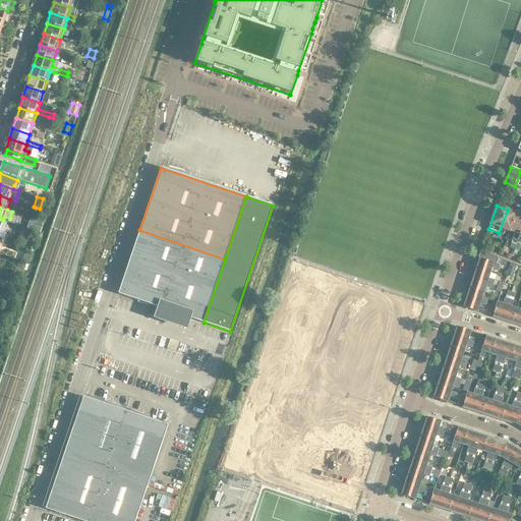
[(517,214),(508,210),(499,233),(504,235),(506,230),(510,232),(517,214)]
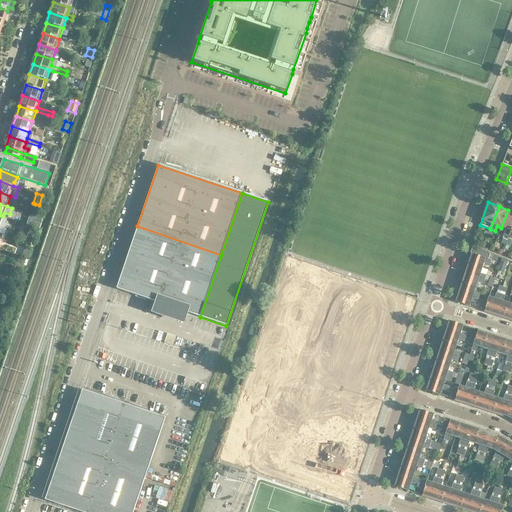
[(511,211),(508,210),(501,228),(502,228),(503,227),(506,229),(503,234),(504,234),(502,238),(503,238),(501,243),(505,244),(507,239),(508,236),(511,226),(511,211)]
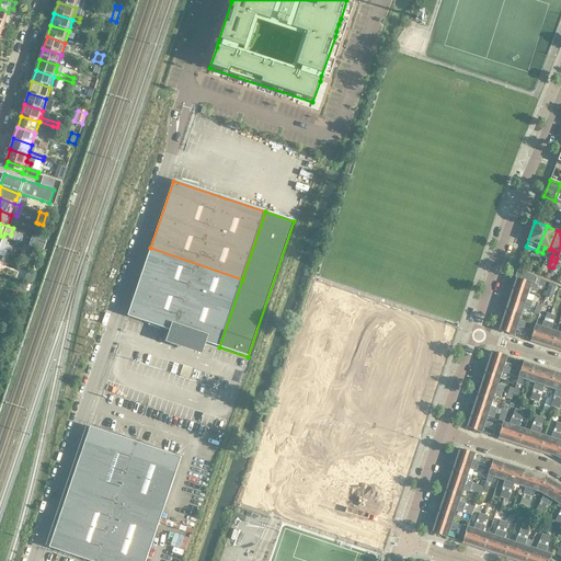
[(150,248),(127,317),(175,332),(172,340),(192,346),(198,348),(201,341),(219,347),(242,279),(150,248)]
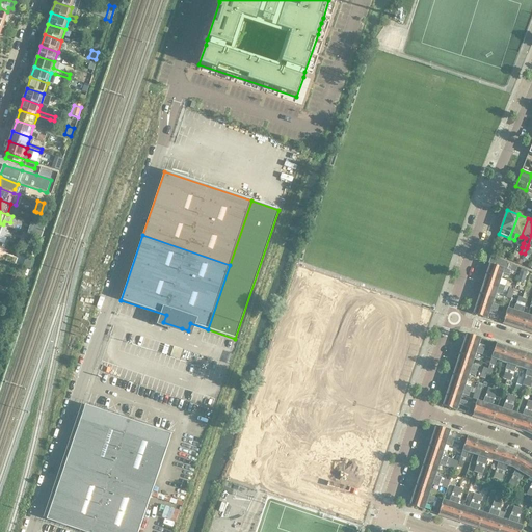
[(28,268),(31,258),(26,256),(23,267),(28,268)]
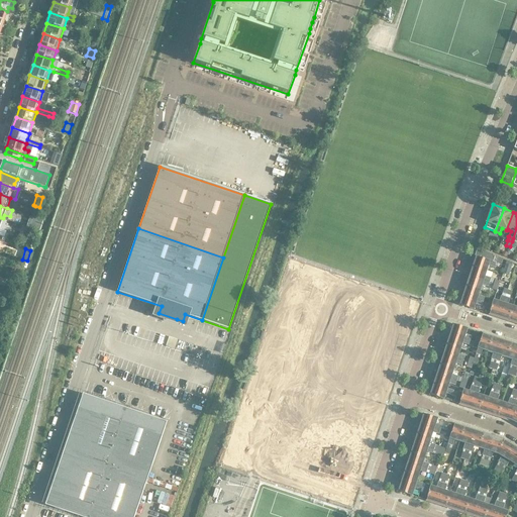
[(477,248),(475,255),(490,261),(496,263),(496,262),(500,264),(502,259),(493,255),(493,254),(477,248)]
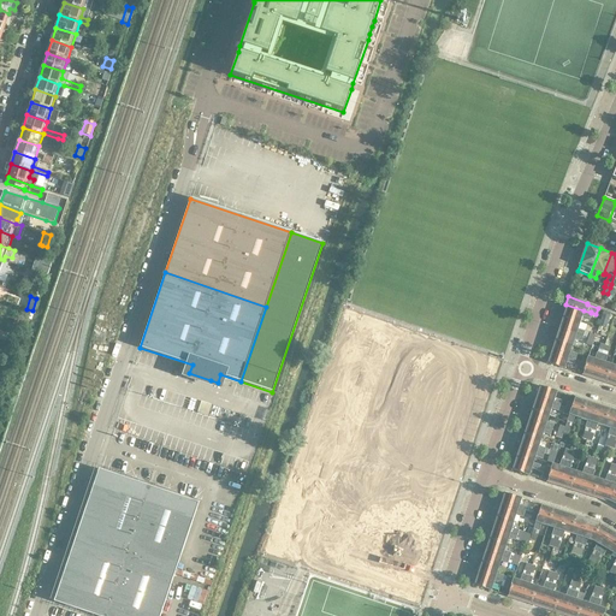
[(566,304),(562,317),(580,323),(582,317),(590,319),(591,313),(584,311),(566,304)]
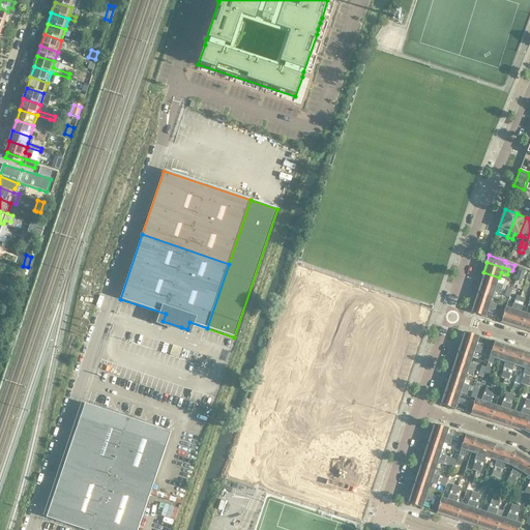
[(19,276),(23,266),(17,264),(13,274),(19,276)]
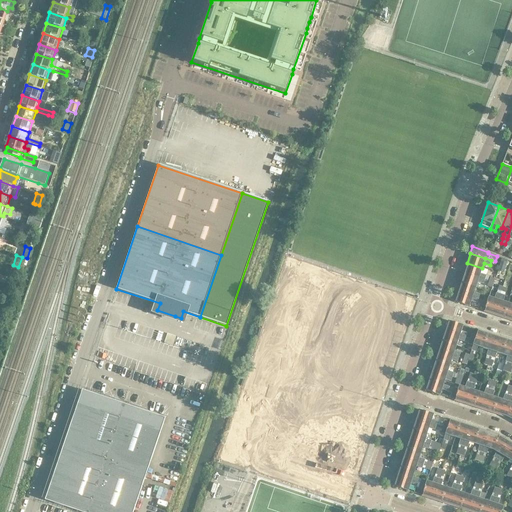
[(507,261),(501,259),(497,272),(503,273),(507,261)]
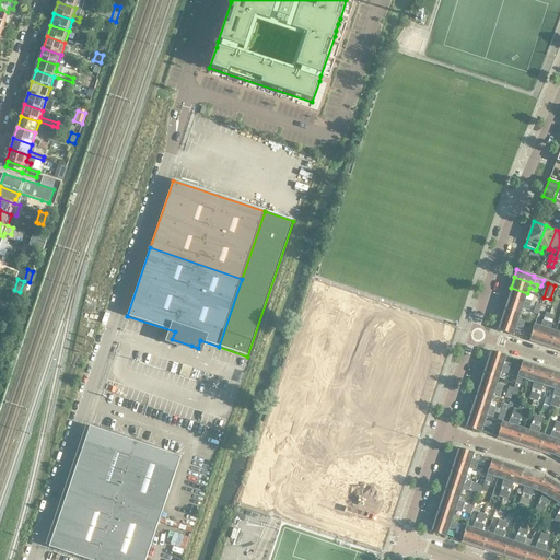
[(511,288),(508,299),(531,306),(534,307),(539,308),(540,308),(541,305),(532,301),(525,299),(527,293),(511,288)]
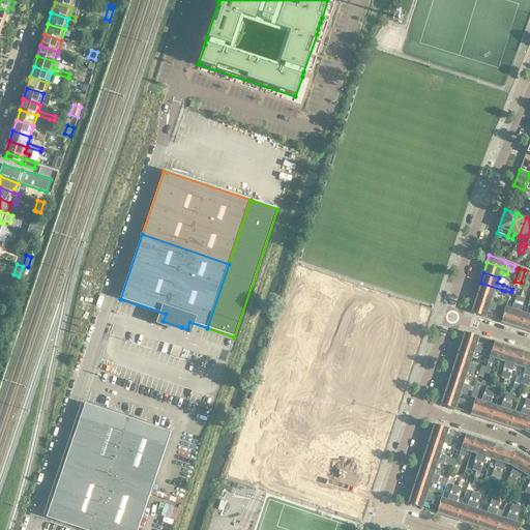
[(9,285),(16,287),(19,276),(12,274),(9,285)]
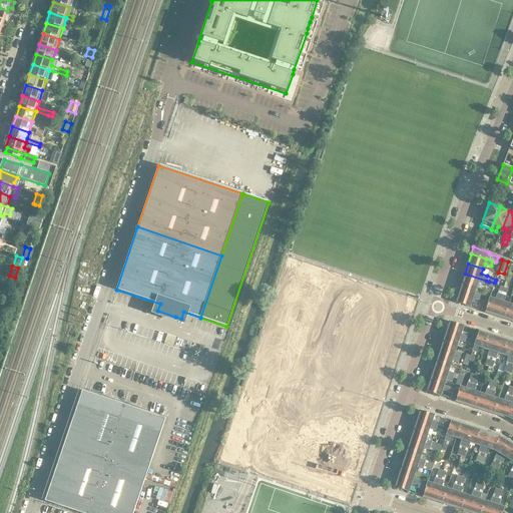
[(465,274),(462,283),(477,288),(479,283),(484,285),(486,281),(465,274)]
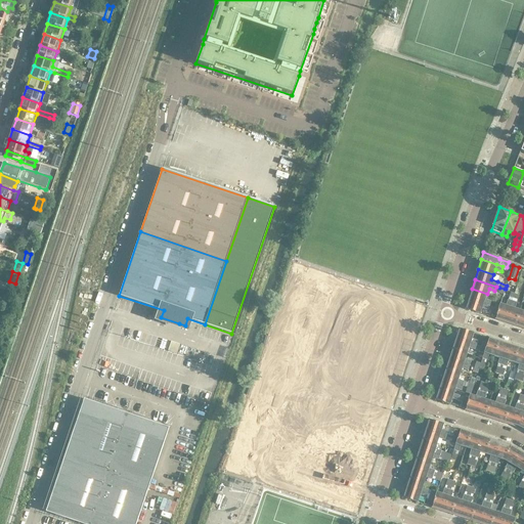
[(472,289),(468,299),(489,306),(491,301),(485,299),(487,294),(472,289)]
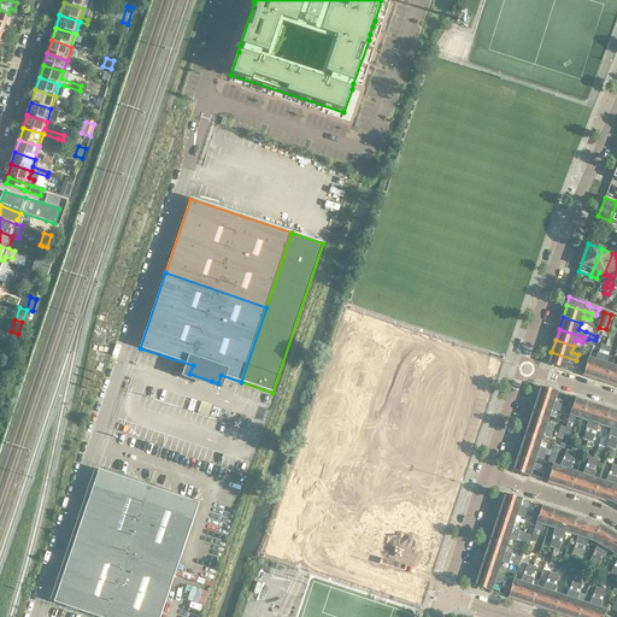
[(589,357),(583,375),(583,376),(595,380),(606,347),(601,345),(599,353),(598,353),(595,359),(589,357)]
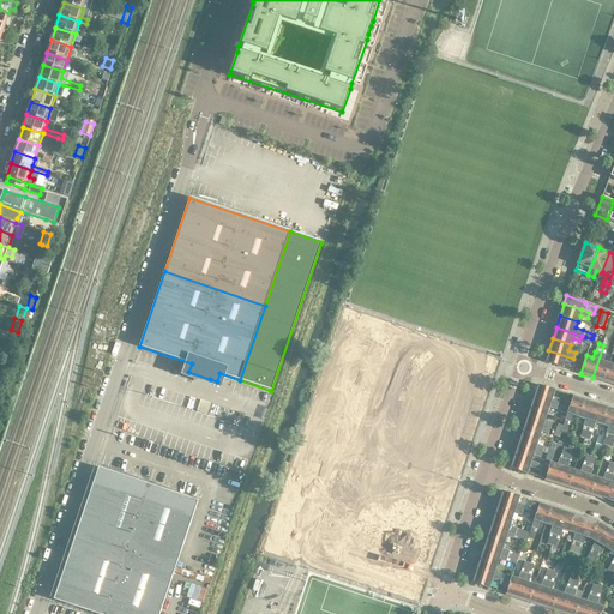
[(603,345),(593,378),(603,381),(609,363),(603,361),(606,355),(605,354),(607,347),(603,345)]
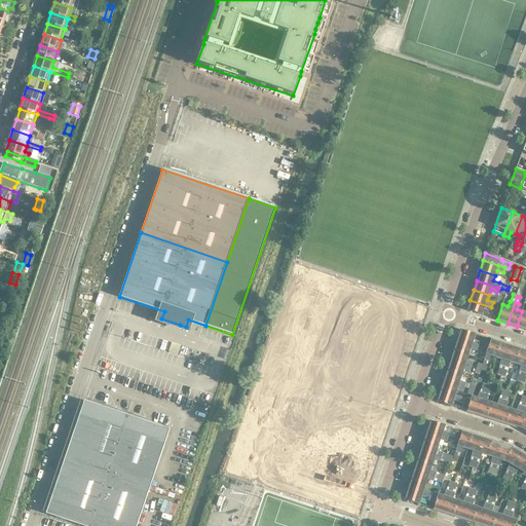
[(491,307),(470,300),(466,310),(482,315),(484,309),(490,311),(491,307)]
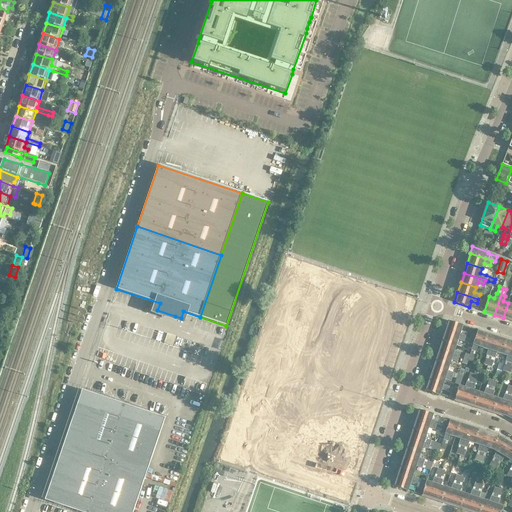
[(511,304),(508,303),(503,318),(511,320),(511,304)]
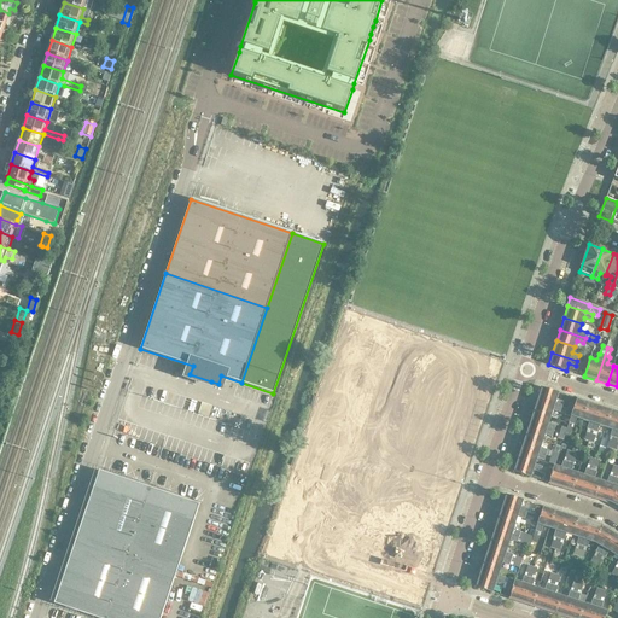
[(541,386),(537,398),(563,407),(564,402),(557,400),(559,392),(541,386)]
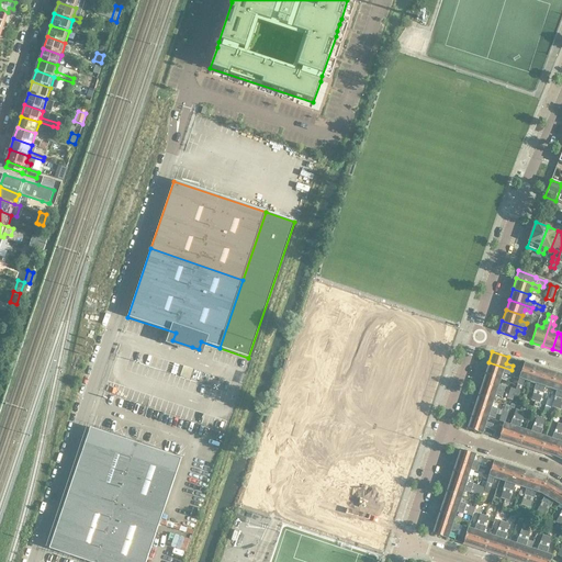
[(489,362),(484,373),(502,379),(503,373),(509,375),(512,370),(489,362)]
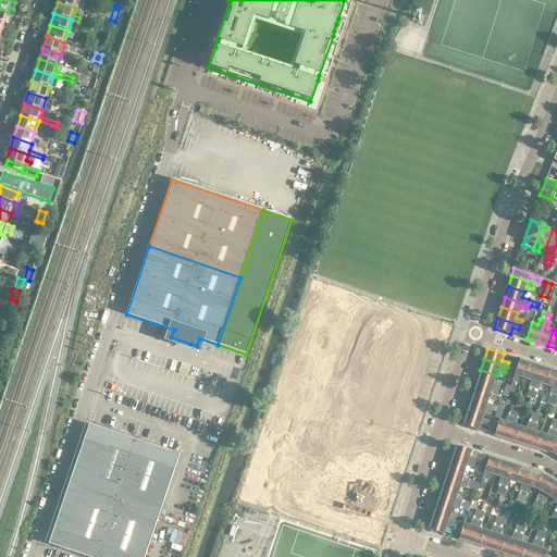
[(516,370),(515,375),(512,381),(515,382),(518,383),(520,376),(525,379),(531,362),(520,359),(516,370)]
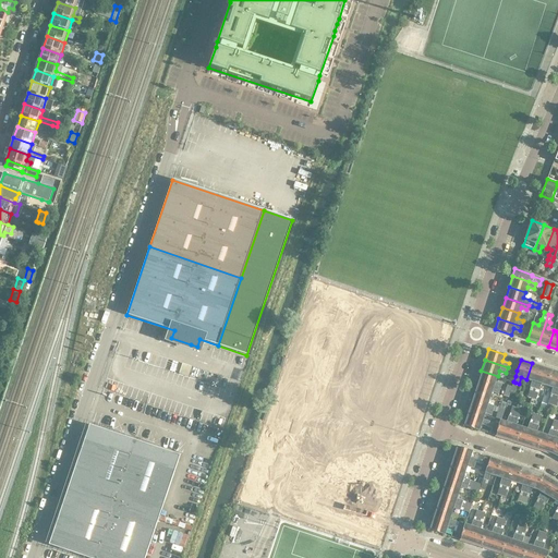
[(189,375),(192,365),(183,363),(180,372),(189,375)]
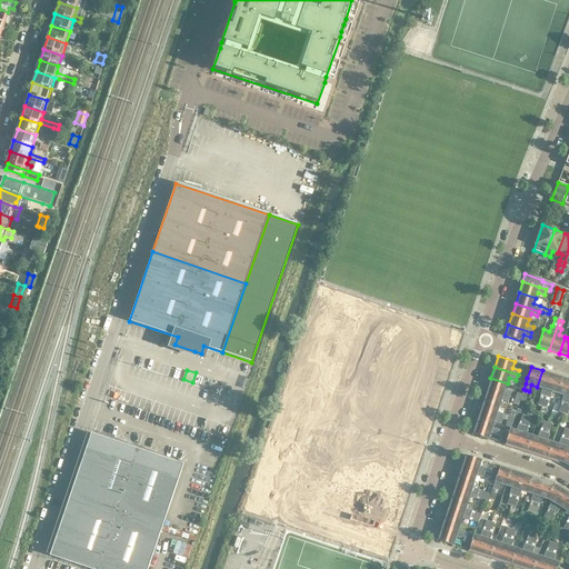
[(542,370),(537,387),(542,389),(538,405),(542,406),(552,373),(542,370)]
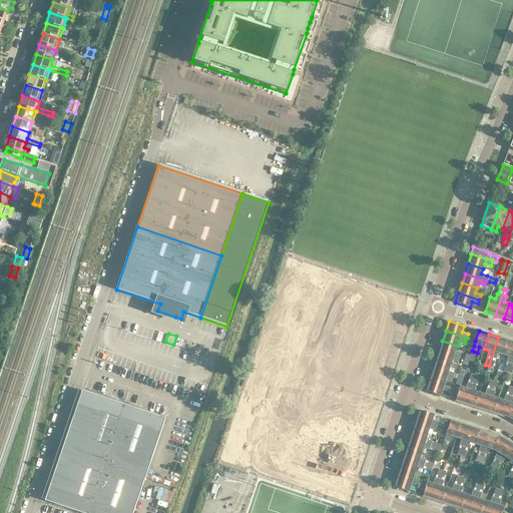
[(508,340),(498,337),(489,366),(493,367),(498,354),(503,355),(508,340)]
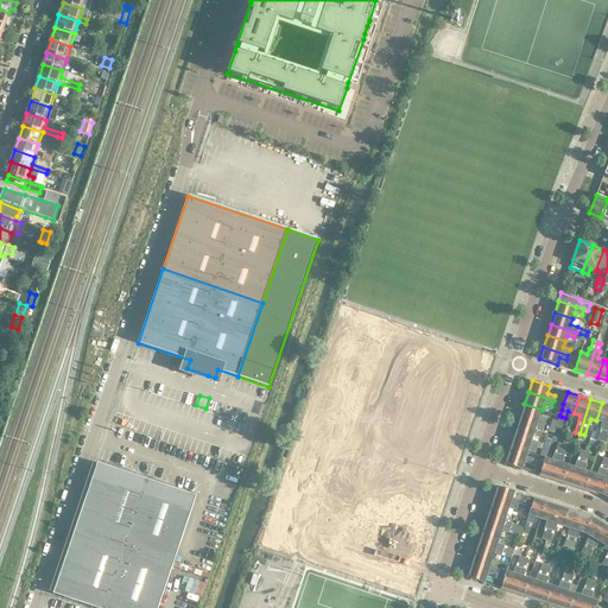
[(607,404),(602,403),(596,420),(602,423),(597,439),(602,442),(602,441),(607,424),(607,404)]
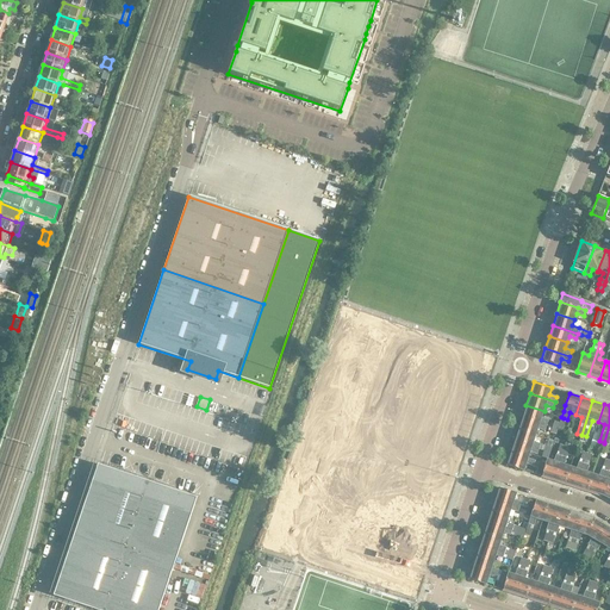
[(526,405),(522,417),(547,425),(548,421),(542,418),(545,411),(526,405)]
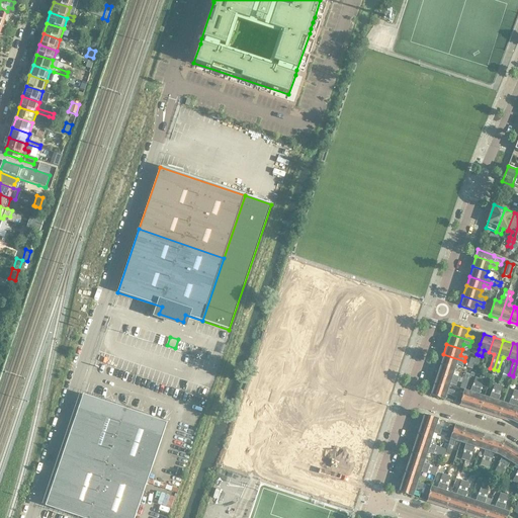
[(443,354),(440,364),(455,369),(457,364),(462,365),(464,361),(443,354)]
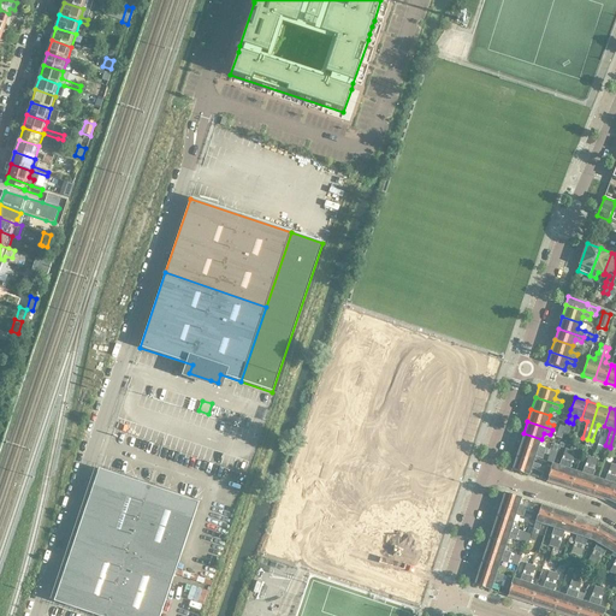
[(523,433),(519,445),(555,457),(557,452),(546,449),(539,446),(542,439),(523,433)]
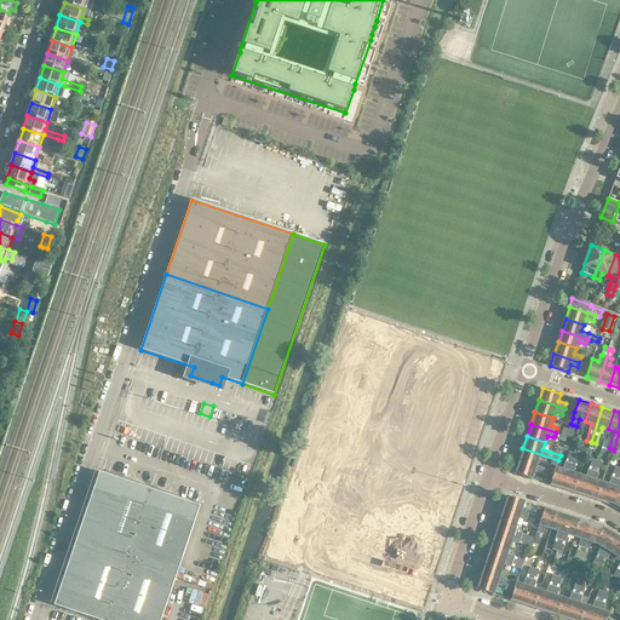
[(522,448),(518,460),(537,466),(538,466),(539,460),(546,461),(547,457),(522,448)]
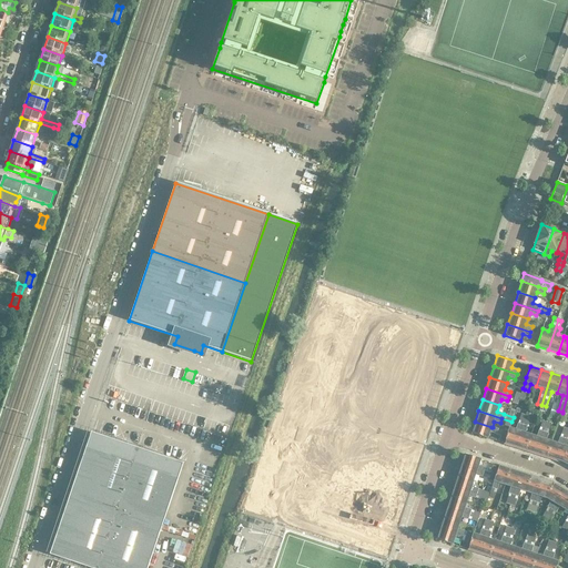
[(509,427),(505,444),(504,445),(516,448),(526,416),(520,415),(518,423),(516,429),(509,427)]
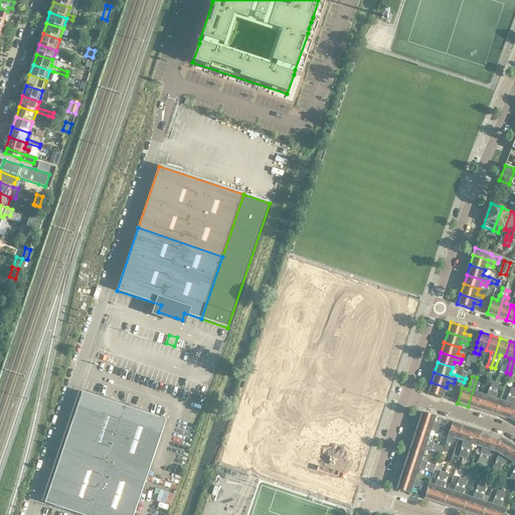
[(477,377),(468,406),(478,410),(483,394),(477,392),(479,386),(478,386),(480,379),(477,377)]
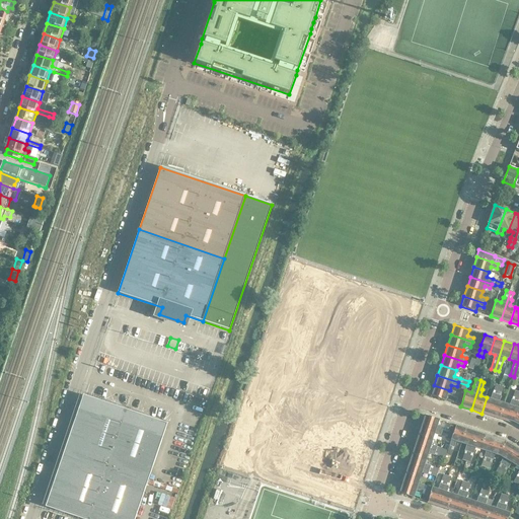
[(487,397),(482,414),(490,416),(499,385),(496,384),(493,393),(491,398),(487,397)]
